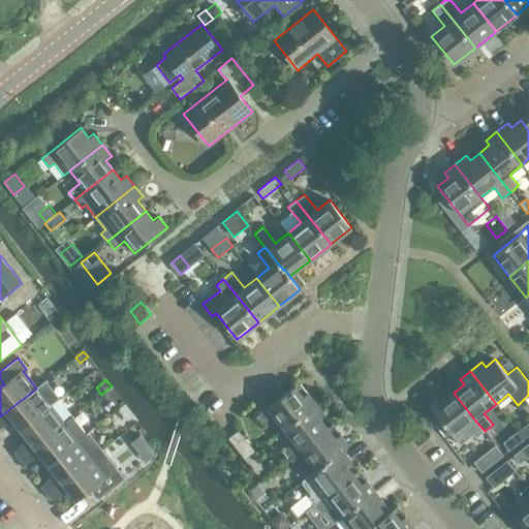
[(0,425),(10,417),(20,430),(59,399),(45,381),(36,389),(0,416),(0,425)]
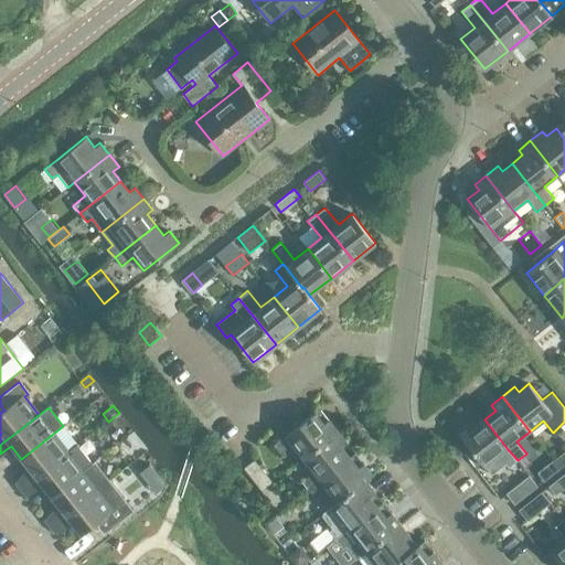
[(316,412),(285,436),(274,445),(280,454),(292,445),(302,458),(338,430),(329,418),(323,423),(316,412)]
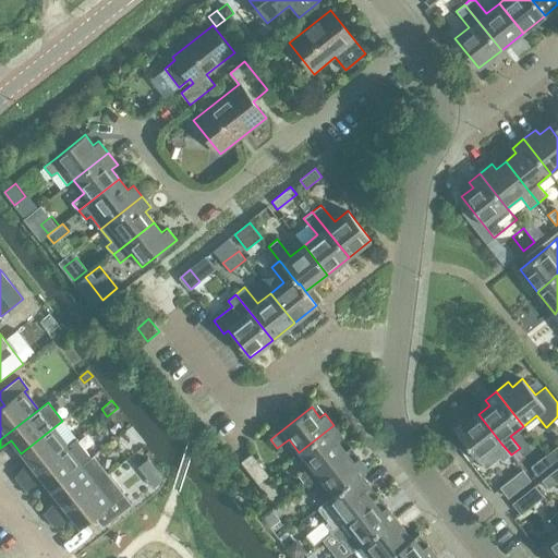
[(501,444),(478,414),(469,422),(464,416),(452,426),(480,461),(494,450),(502,461),(511,455),(501,444)]
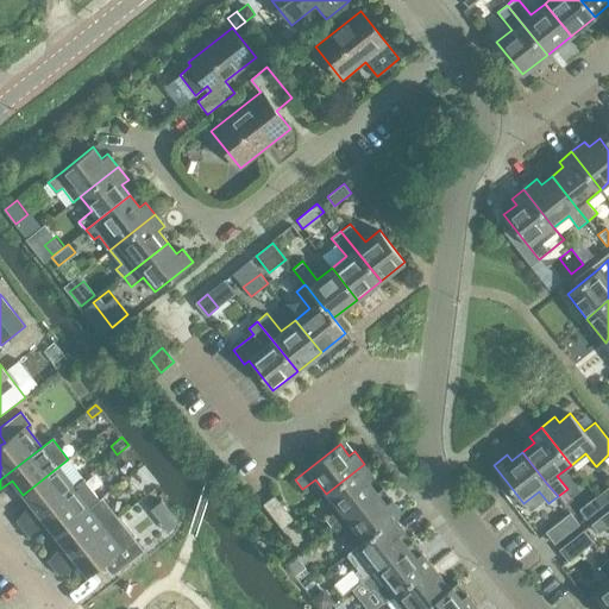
[(68,459),(23,495),(33,508),(17,521),(22,528),(74,488),(85,479),(68,459)]
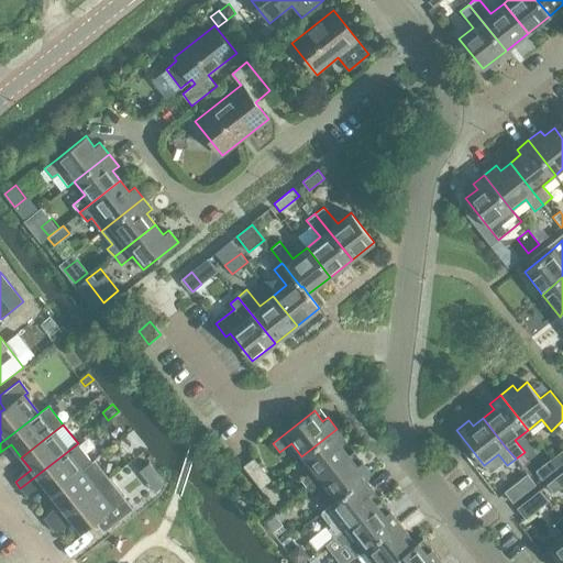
[(307,487),(350,454),(341,444),(346,440),(337,429),(301,456),(312,470),(300,479),(307,487)]
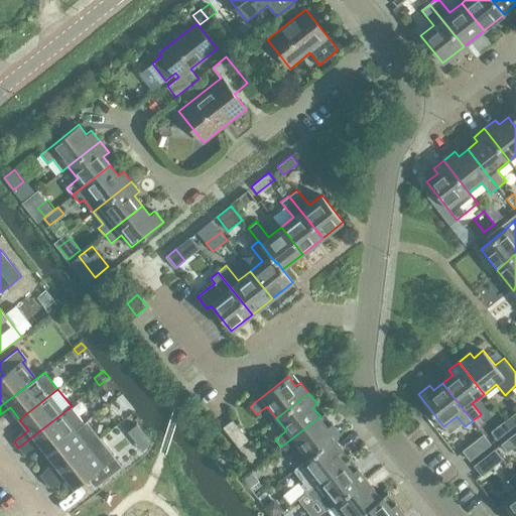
[(515,411),(505,420),(511,428),(515,424),(515,411)]
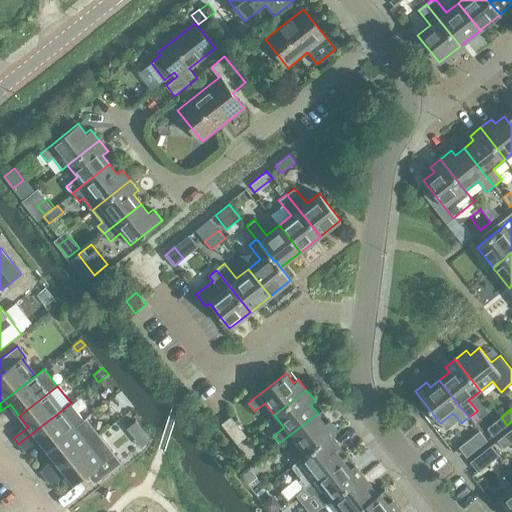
[(37,438),(46,450),(75,427),(62,410),(18,444),(23,449),(37,438)]
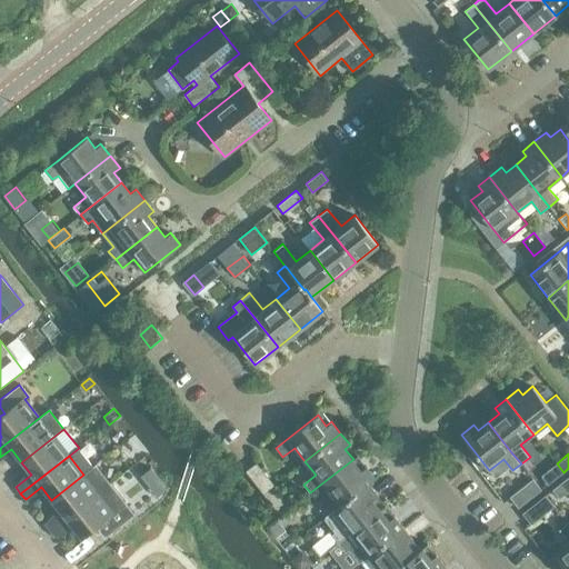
[(325,517),(376,478),(366,466),(361,470),(353,459),(310,492),(318,501),(329,492),(339,505),(325,517)]
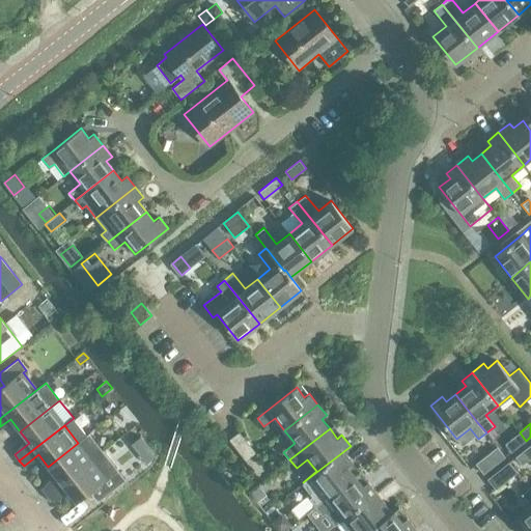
[(256,452),(240,431),(229,440),(246,460),(256,452)]
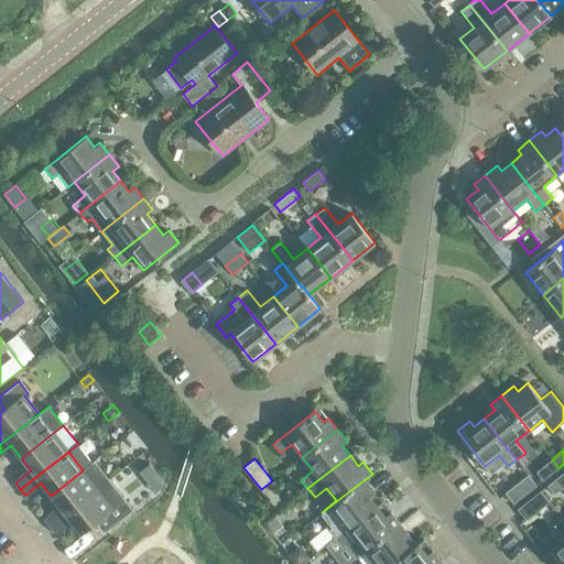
[(559,468),(552,459),(537,472),(543,480),(559,468)]
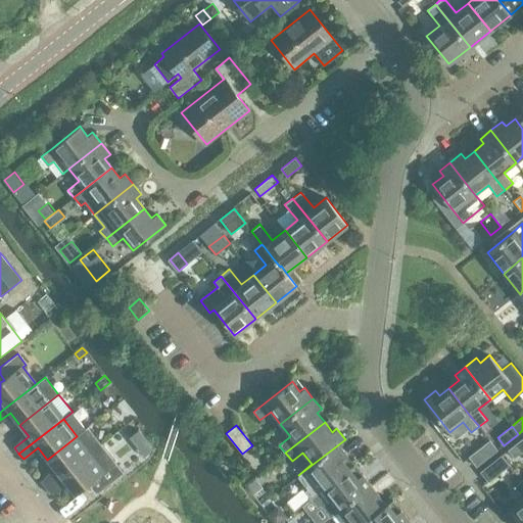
[(42,482),(46,488),(101,444),(88,428),(77,436),(47,460),(56,471),(42,482)]
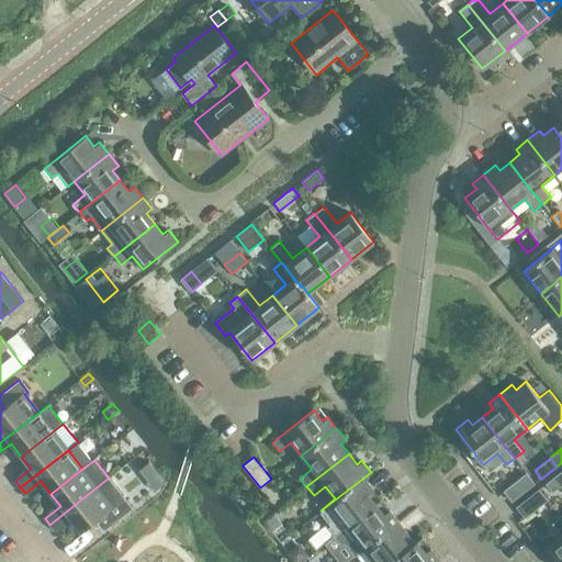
[(371,472),(321,510),(332,525),(328,527),(335,536),(377,503),(368,493),(373,489),(364,478),(371,472)]
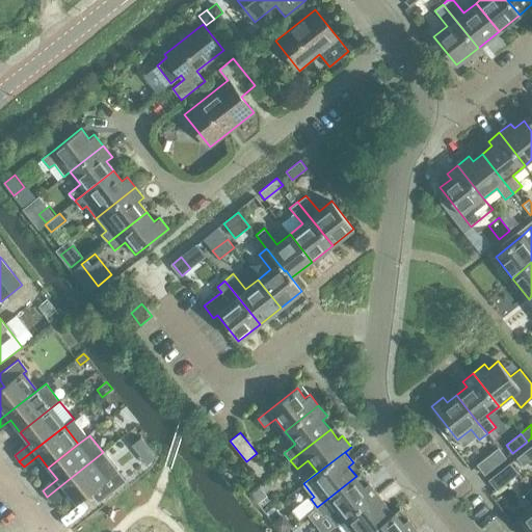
[(498,447),(477,464),(485,475),(507,458),(498,447)]
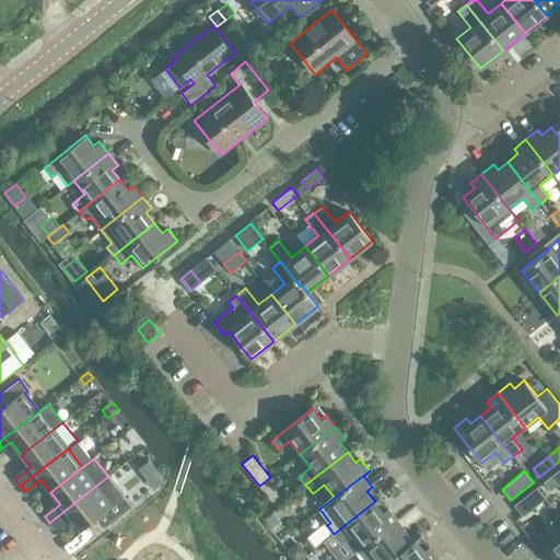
[(559,482),(559,471),(559,470),(544,482),(550,491),(559,482)]
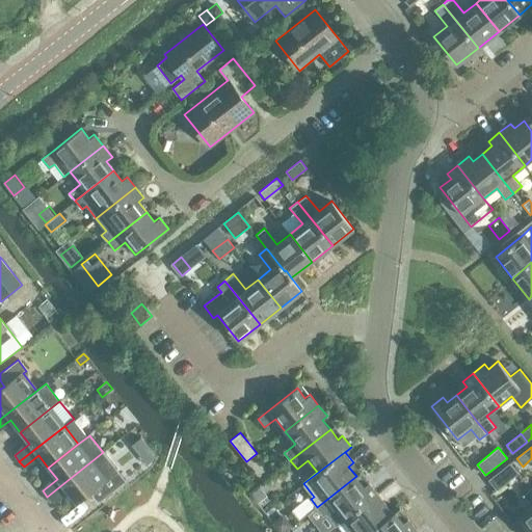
[(97,503),(97,502),(98,503),(126,481),(103,452),(47,497),(51,502),(67,490),(76,503),(88,493),(97,503)]
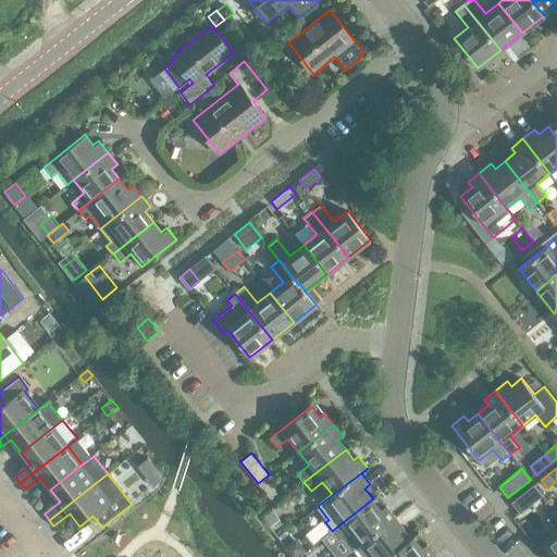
[(279,492),(267,477),(258,483),(270,498),(279,492)]
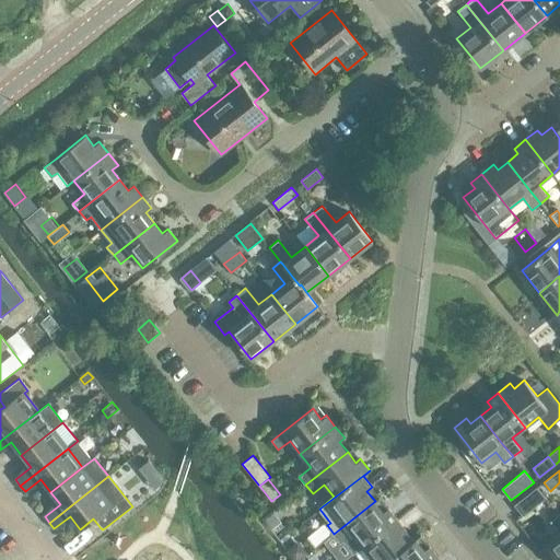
[(537,487),(514,505),(523,516),(546,498),(537,487)]
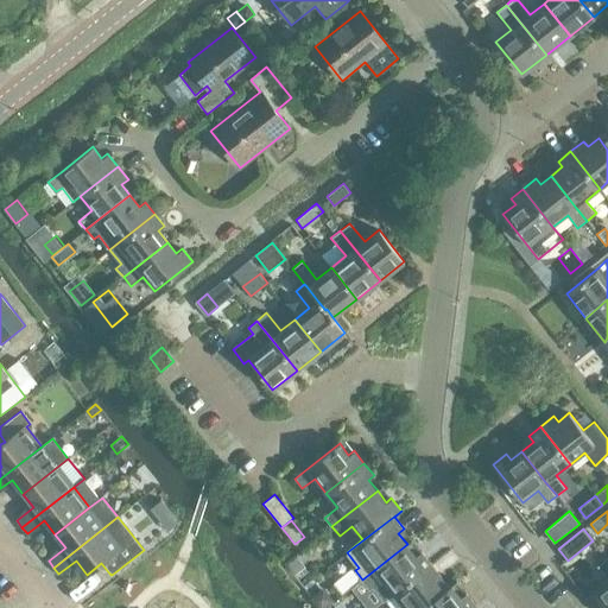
[(386,599),(431,564),(420,551),(416,555),(407,544),(362,580),(367,588),(372,584),(385,600),(386,599)]
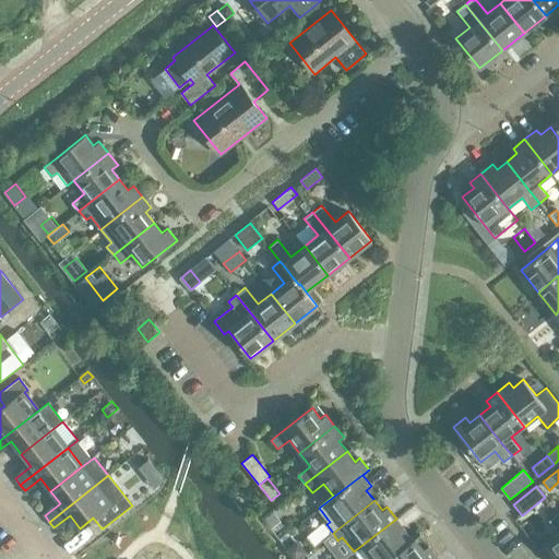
[(273,511),(264,519),(271,527),(281,520),(273,511)]
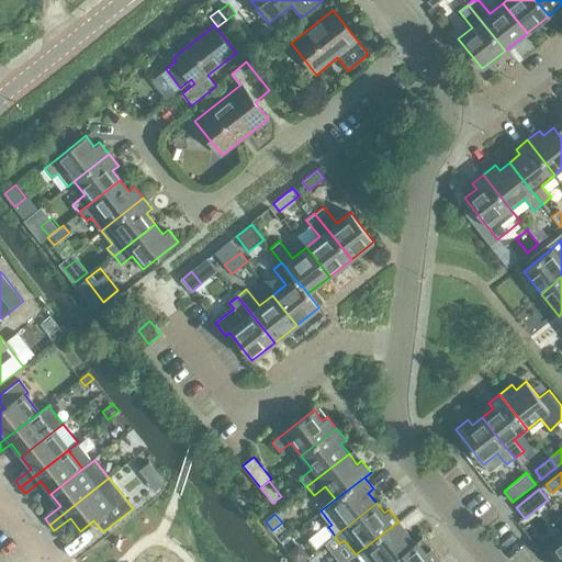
[(561,561),(561,518),(561,517),(552,524),(561,536),(541,552),(548,561),(558,561),(559,561),(560,561),(561,561)]
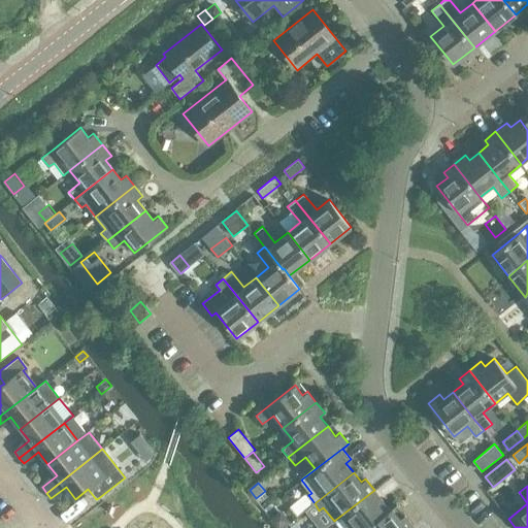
[(383,500),(374,490),(335,520),(341,527),(367,527),(392,508),(391,507),(385,513),(377,504),(383,500)]
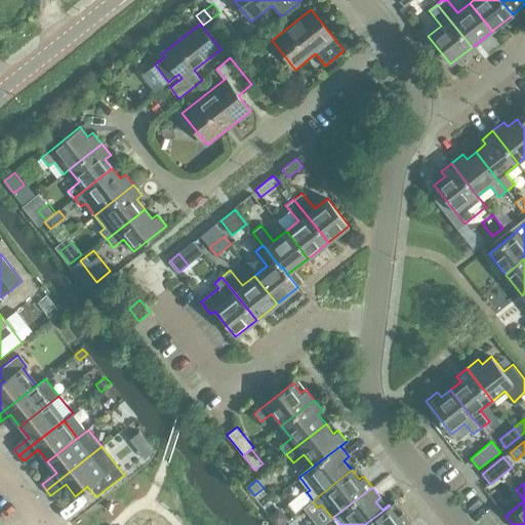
[(398,516),(390,506),(365,524),(407,524),(411,522),(402,512),(398,516)]
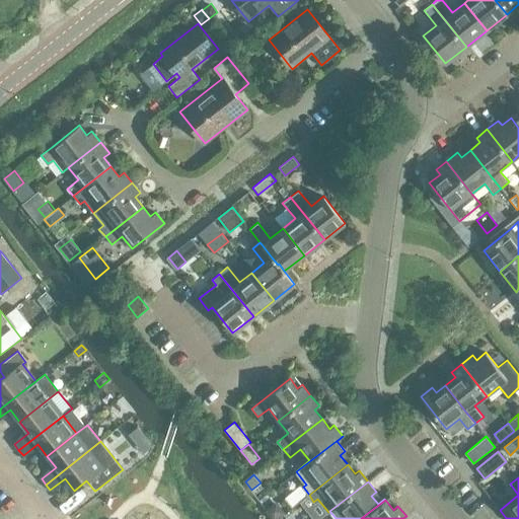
[(277,501),(266,510),(273,518),(276,518),(285,512),(277,501)]
